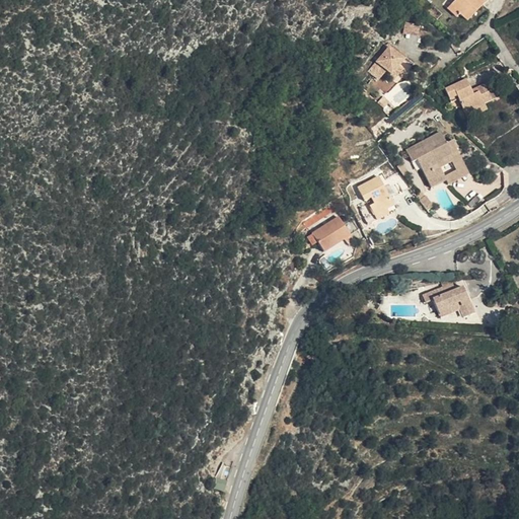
[(453,0),(449,5),(465,21),(487,0),(453,0)]
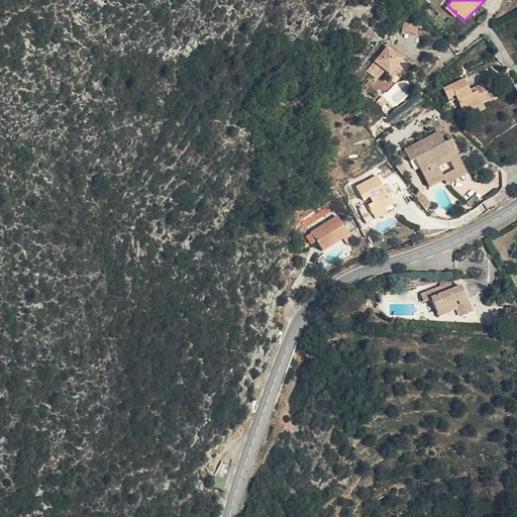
[(397,24),(396,34),(407,36),(408,25),(397,24)]
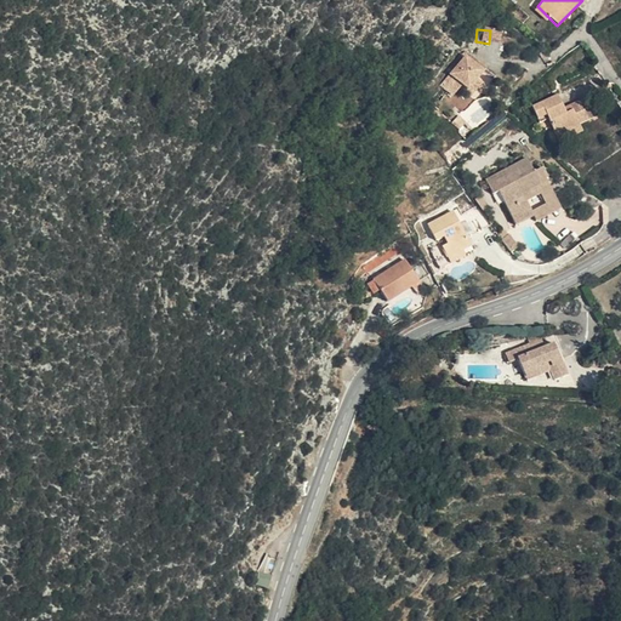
[(450,90),(462,80),(469,74),(462,64),(466,63),(457,53),(434,74),(439,78),(448,87),(450,90)]
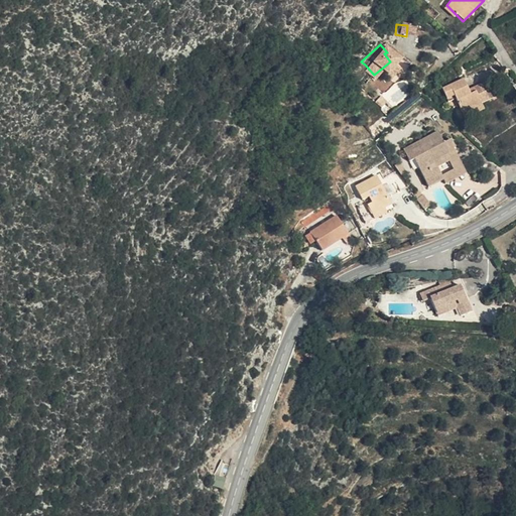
[(372,73),(365,65),(359,72),(365,79),(372,73)]
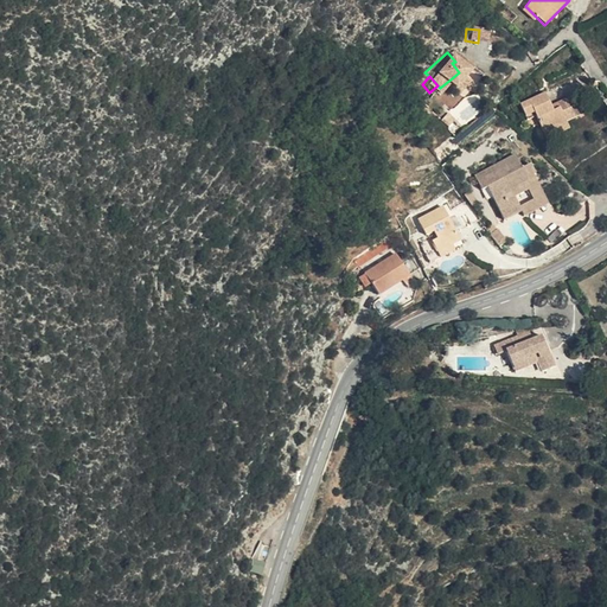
[(459,85),(452,78),(440,88),(448,96),(459,85)]
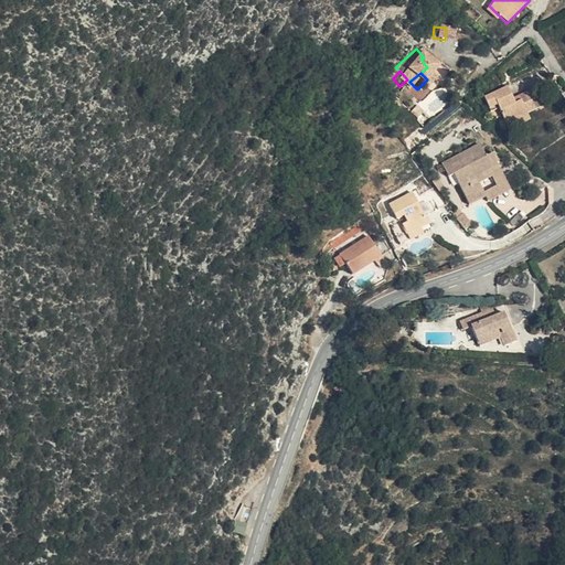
[(501,107),(498,99),(473,112),(482,127),(491,124),(499,136),(520,125),(536,116),(524,96),(508,105),(513,112),(505,114),(501,107)]
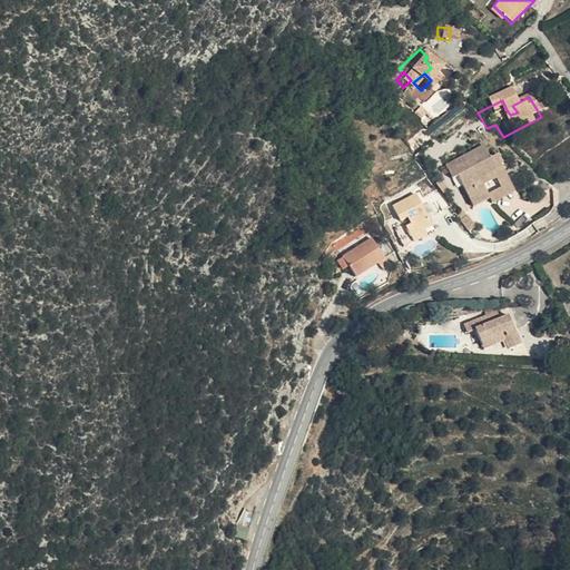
[(518,112),(512,106),(505,108),(510,115),(518,112)]
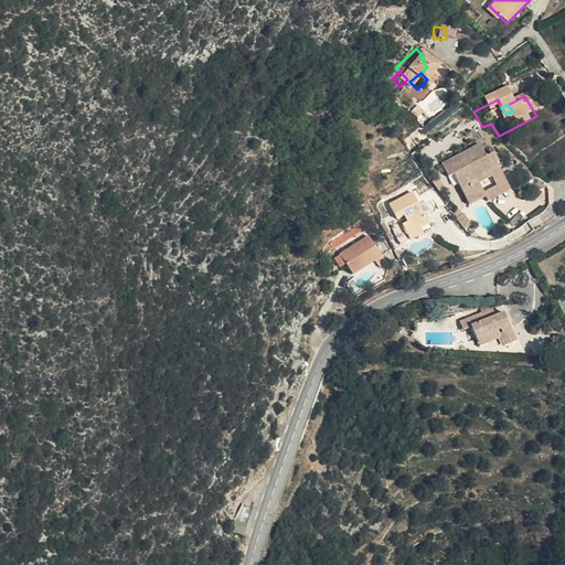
[(525,135),(520,125),(499,136),(504,146),(525,135)]
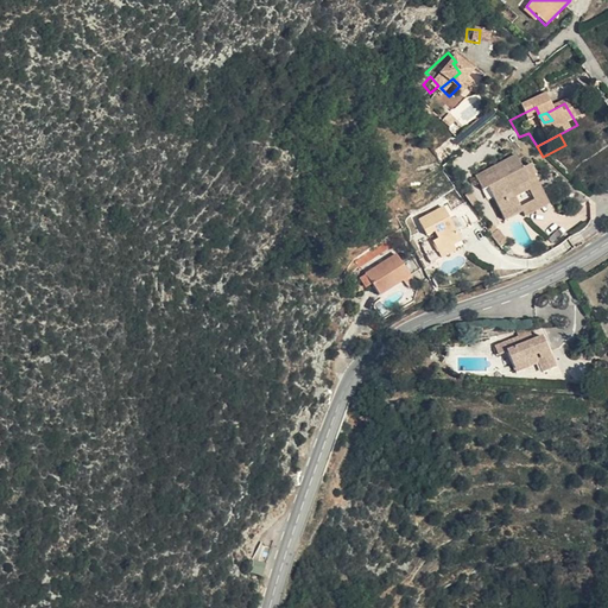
[(514,154),(475,178),(483,191),(488,188),(501,211),(519,202),(521,207),(536,198),(529,185),(537,179),(530,163),(521,168),(514,154)]
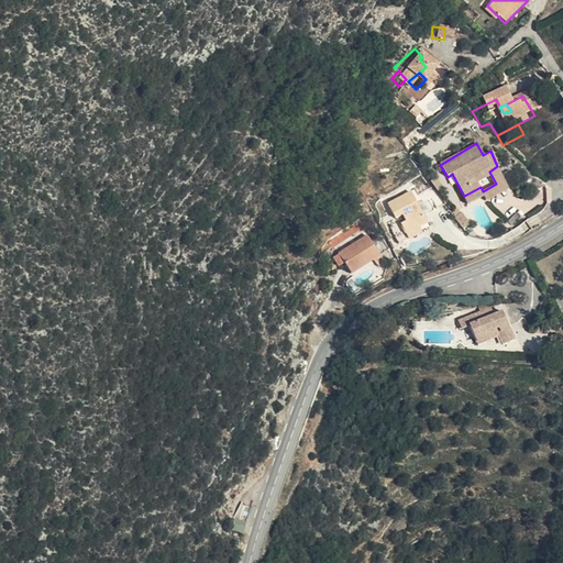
[(481,187),(464,196),(468,203),(484,195),(487,199),(509,186),(497,166),(489,172),(496,184),(483,191),(481,187)]
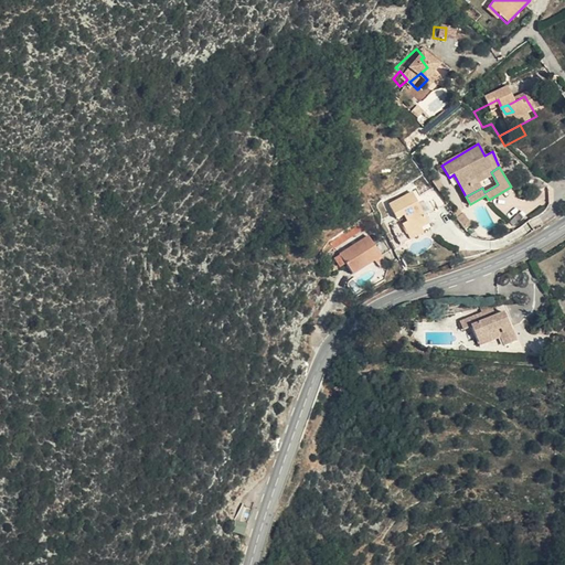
[(524,179),(528,185),(529,185),(533,188),(533,191),(543,185),(535,172),(524,179)]
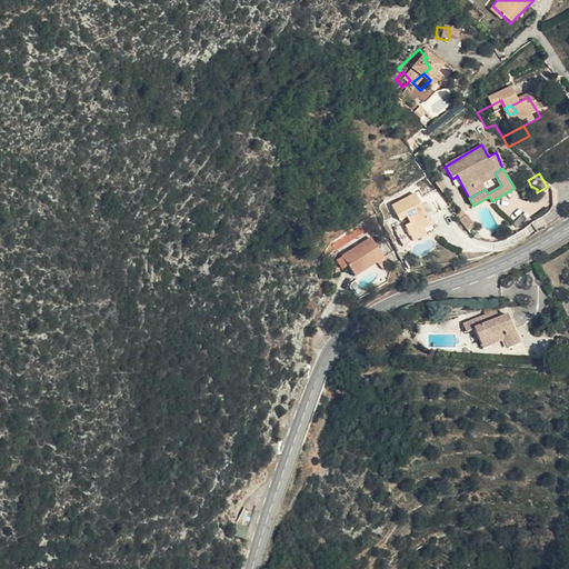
[(440,181),(436,185),(443,195),(448,190),(440,181)]
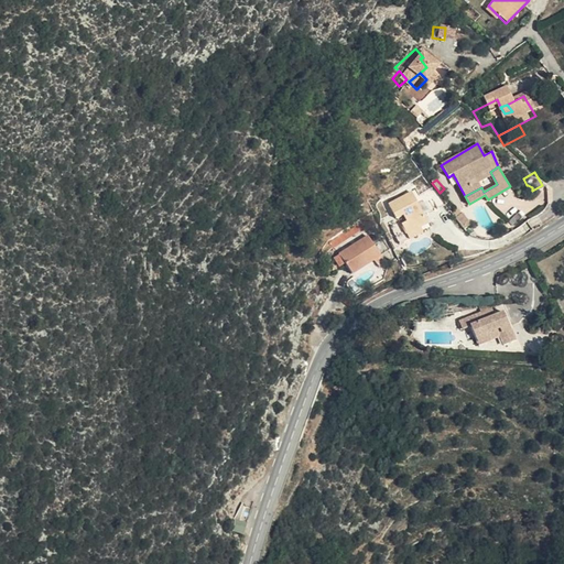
[(426,182),(409,193),(420,210),(440,198),(426,182)]
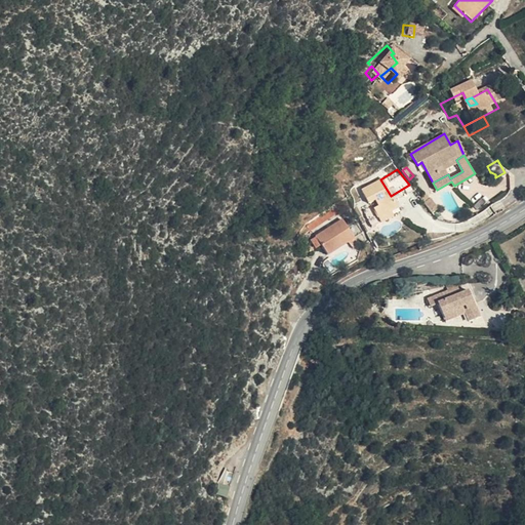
[(378,176),(358,190),(369,207),(374,214),(388,206),(394,202),(391,196),(380,179),(378,176)]
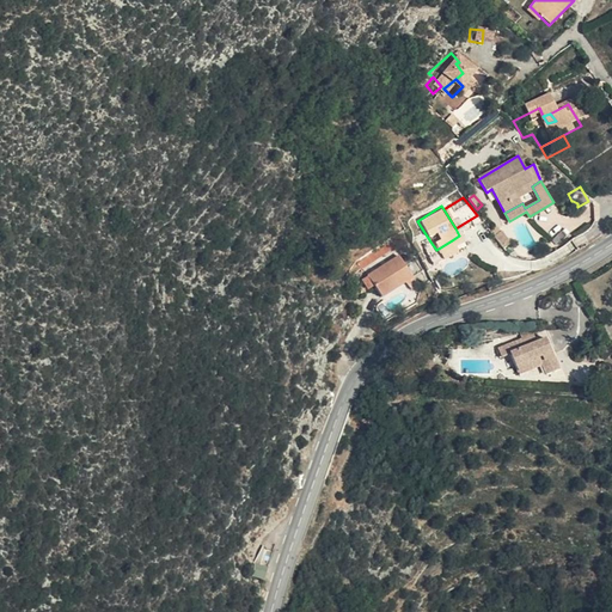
[(499,234),(496,237),(507,248),(513,243),(503,231),(499,234)]
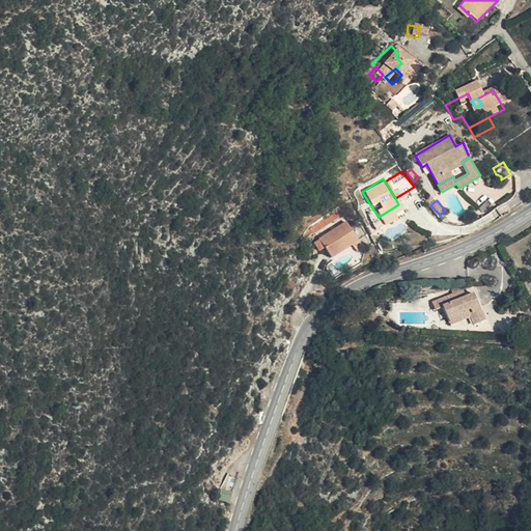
[(379,217),(373,210),(370,211),(379,224),(395,215),(394,213),(392,208),(379,217)]
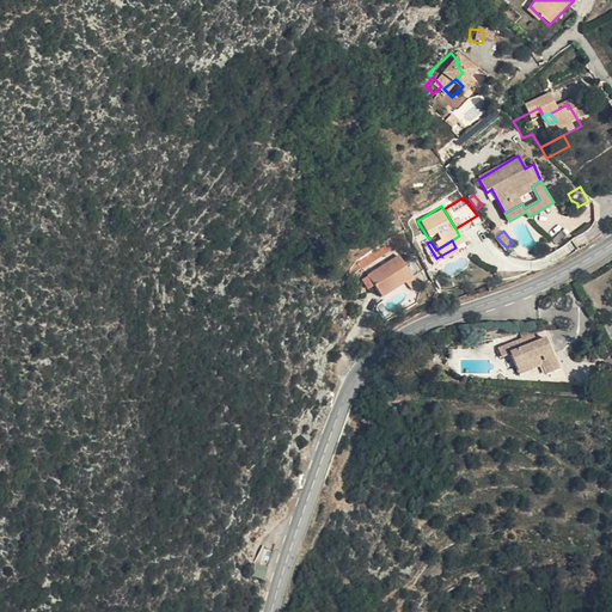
[(369,276),(375,286),(383,298),(415,273),(399,252),(368,275),(369,276)]
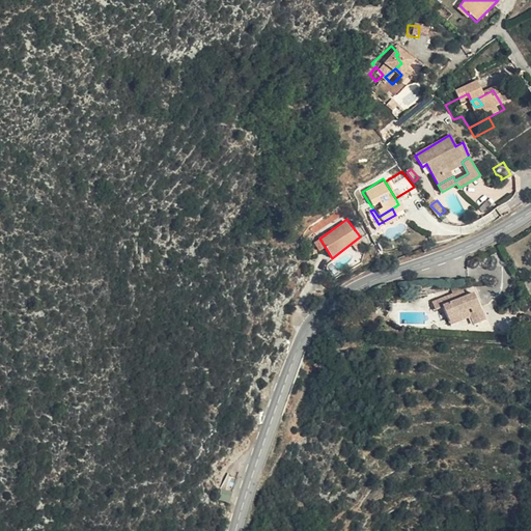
[(320,240),(315,243),(320,251),(326,248),(320,240)]
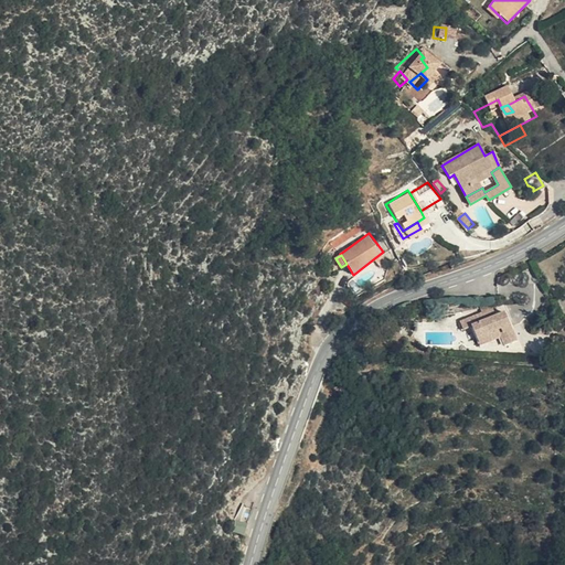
[(482,305),(484,311),(488,318),(499,315),(494,302),(482,305)]
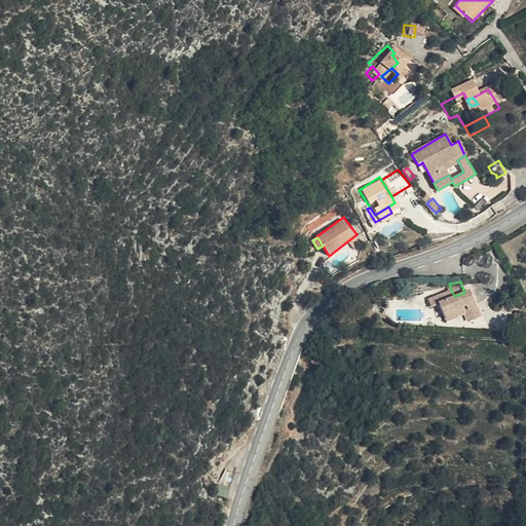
[(464,293),(454,296),(451,290),(426,298),(429,307),(437,305),(443,322),(465,314),(468,323),(480,318),(470,292),(464,293)]
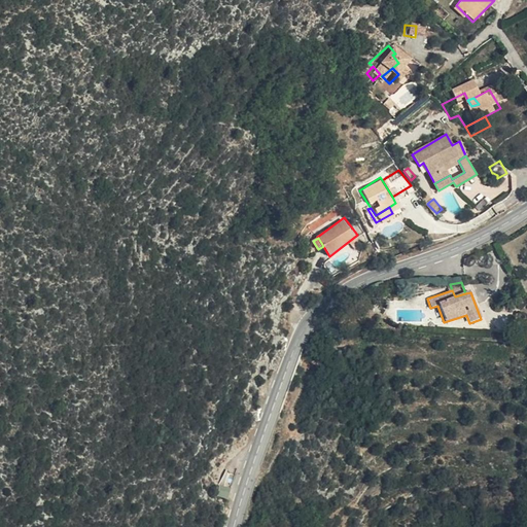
[(219,485),(217,496),(227,498),(231,487),(219,485)]
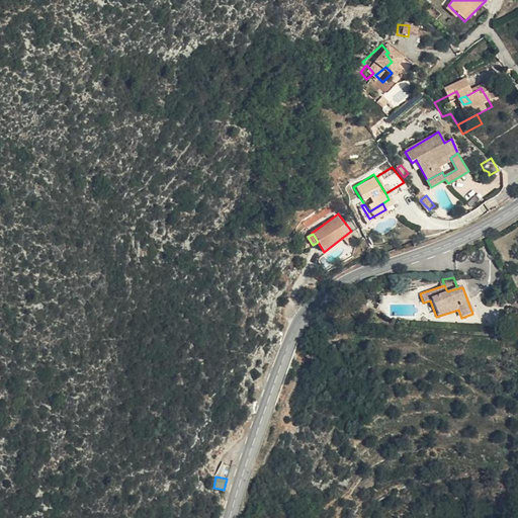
[(209,493),(201,490),(198,500),(206,502),(209,493)]
